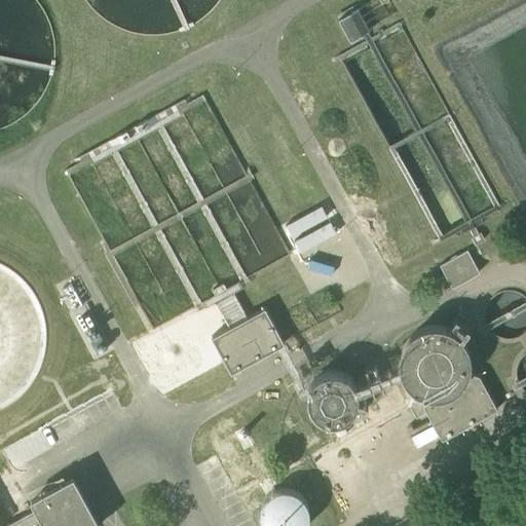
[(471,231),(477,242),(481,239),(476,229),(483,225),(481,221),(500,211),(399,23),(384,31),(383,29),(378,32),(379,34),(372,38),(367,30),(397,13),(389,0),(372,0),(339,19),(352,44),(365,37),(366,40),(338,55),(440,242),(455,234),(457,238),(471,231)]
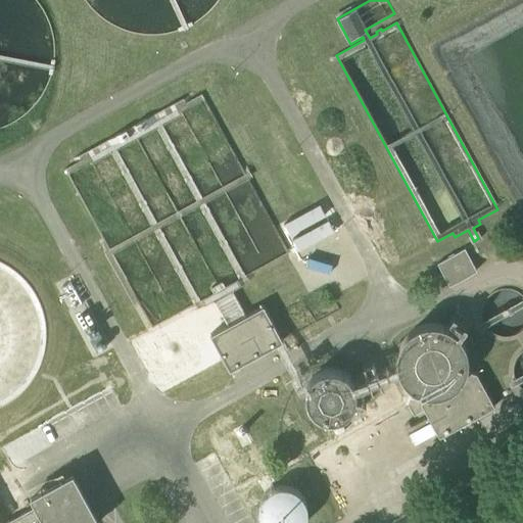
[(184,98),(98,144),(79,155),(82,159),(65,169),(151,326),(202,298),(204,303),(215,298),(229,324),(210,334),(230,370),(283,341),(264,304),(245,315),(232,290),(249,281),(246,276),(289,252),(248,178),(252,176),(250,171),(246,174),(202,93),(186,102),(184,98)]
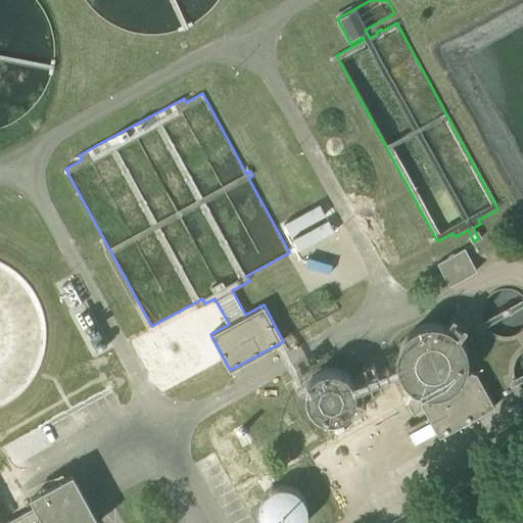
[(477,271),(465,248),(437,264),(449,286),(477,271)]
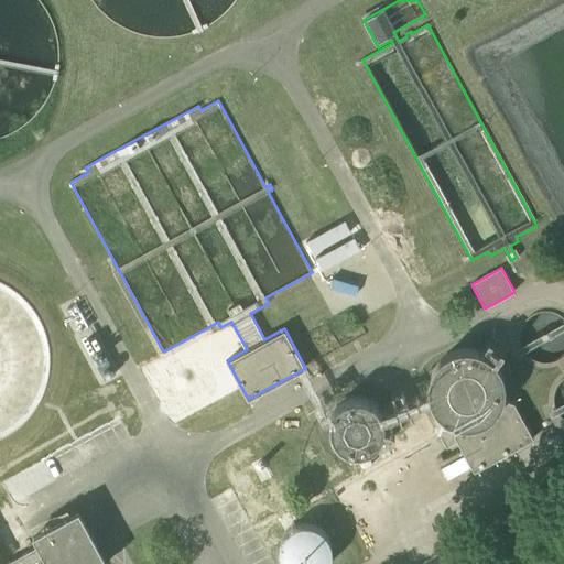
[(514,403),(501,399),(503,389),(502,378),(498,368),(490,359),(480,353),(468,349),(456,351),(445,356),(436,365),(431,373),(429,384),(429,394),(432,404),(438,413),(447,420),(440,435),(446,448),(457,442),(474,472),(533,438),(514,403)]
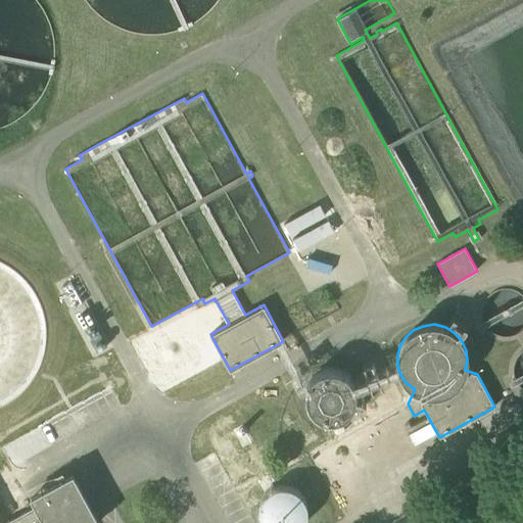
[(351,409),(353,405),(359,407),(360,407),(362,407),(363,406),(364,405),(364,403),(364,402),(365,401),(364,400),(364,398),(363,398),(362,397),(357,395),(357,392),(357,388),(355,385),(354,382),(351,378),(348,374),(342,370),(337,368),(332,368),(328,368),(323,369),(318,372),(314,374),(311,378),(308,381),(306,387),(305,392),(305,397),(306,401),(310,408),(312,410),(314,412),(318,414),(322,417),(328,418),(333,419),(338,418),(343,415),(348,411),(351,409)]
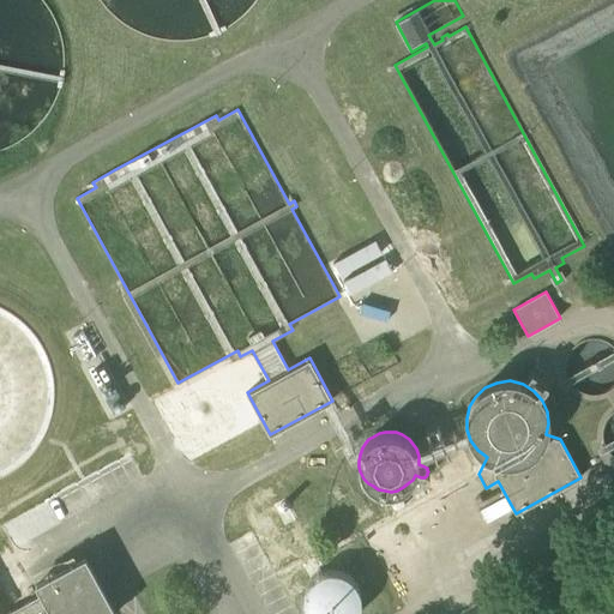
[(116,613),(119,613),(85,553),(35,581),(42,594),(4,613),(0,613),(0,612),(0,613),(116,613)]
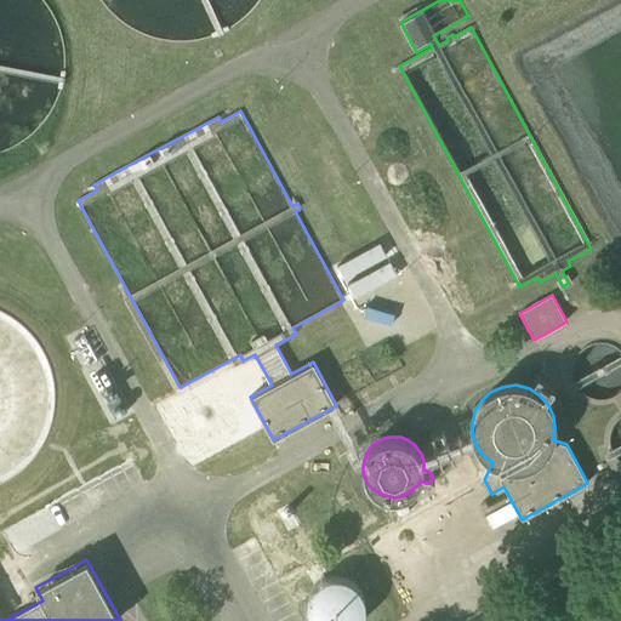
[(308,596),(306,605),(308,616),(311,620),(362,620),(365,616),(366,605),(365,596),(359,586),(352,579),(341,575),(331,575),(322,579),(313,586),(308,596)]
